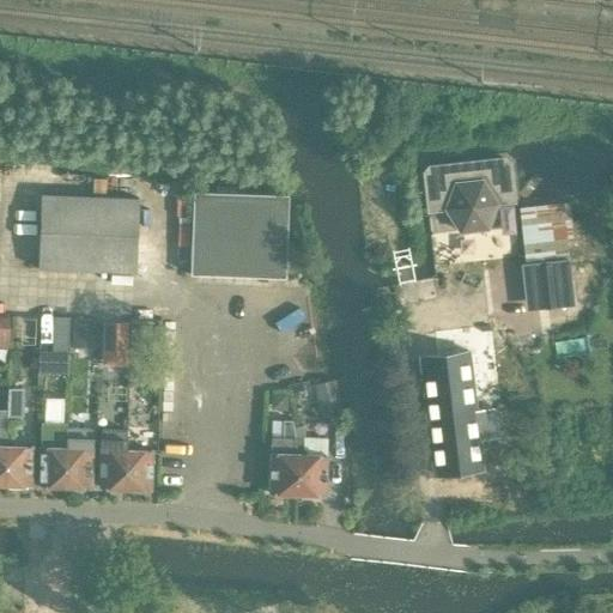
[(447,210),(460,232),(487,229),(496,205),(514,202),(510,163),(504,159),(429,168),(424,174),(429,212),(447,210)]
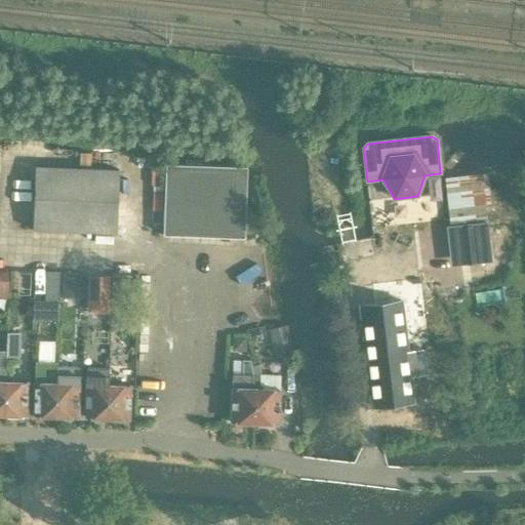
[(166,165),(163,236),(244,239),(247,168),(166,165)]
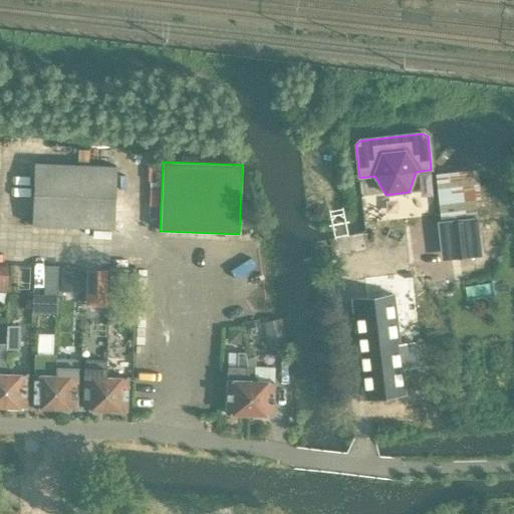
[(32,226),(113,229),(115,167),(34,164),(32,226)]
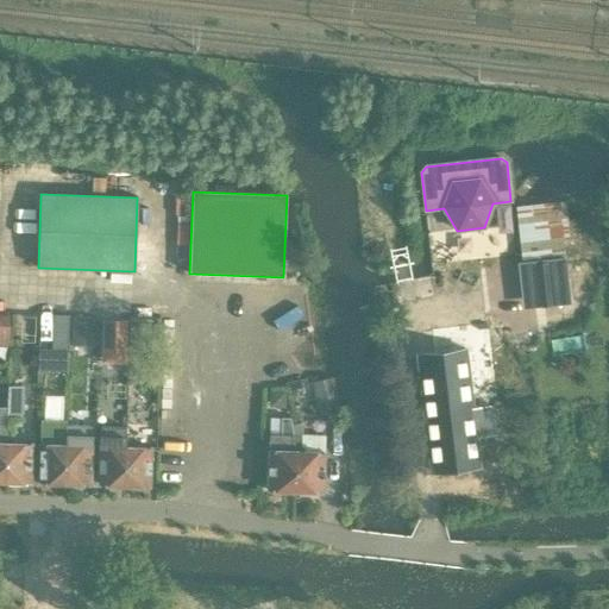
[(563,262),(525,265),(529,303),(563,300),(558,264),(564,263),(563,262)]
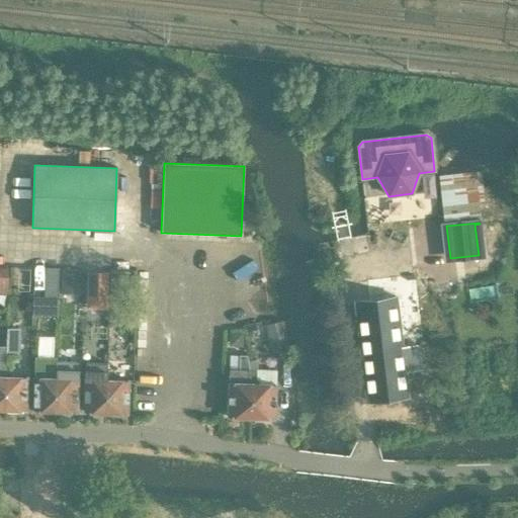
[(0,288),(7,289),(8,269),(0,268),(0,288)]
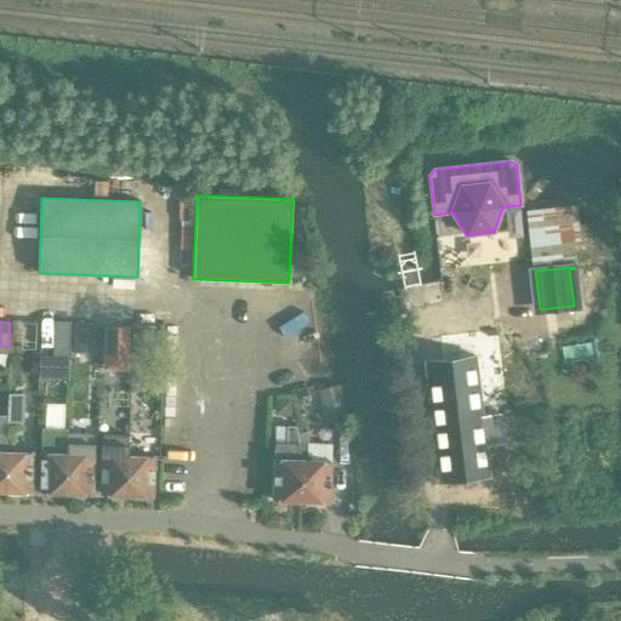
[(39,357),(39,379),(69,380),(70,324),(55,323),(53,357),(39,357)]
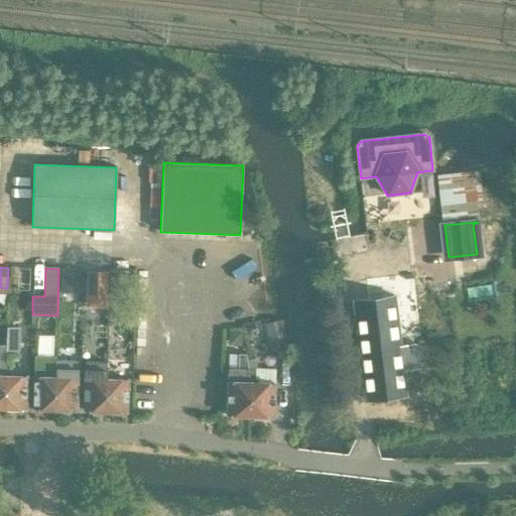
[(79,270),(62,270),(61,290),(78,291),(79,270)]
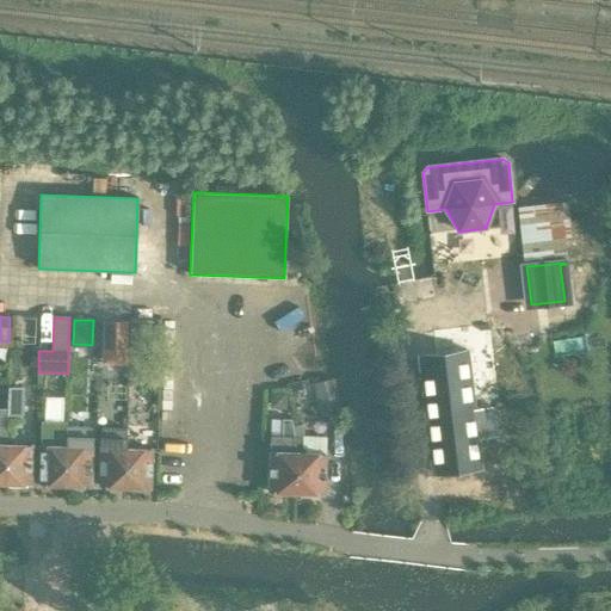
[(105,322),(105,351),(127,352),(128,322),(105,322)]
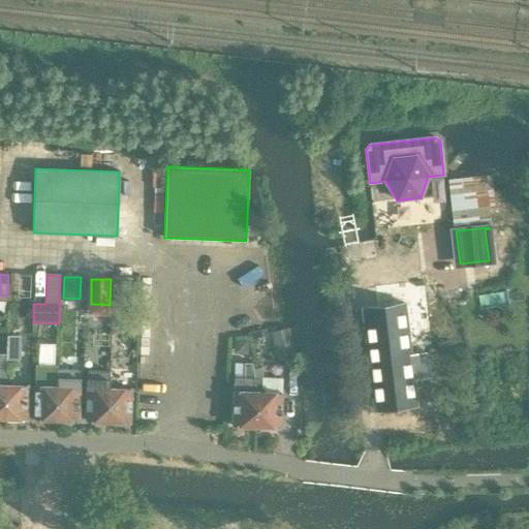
[(430,343),(410,346),(405,304),(363,309),(374,410),(417,405),(412,367),(432,364),(430,343)]
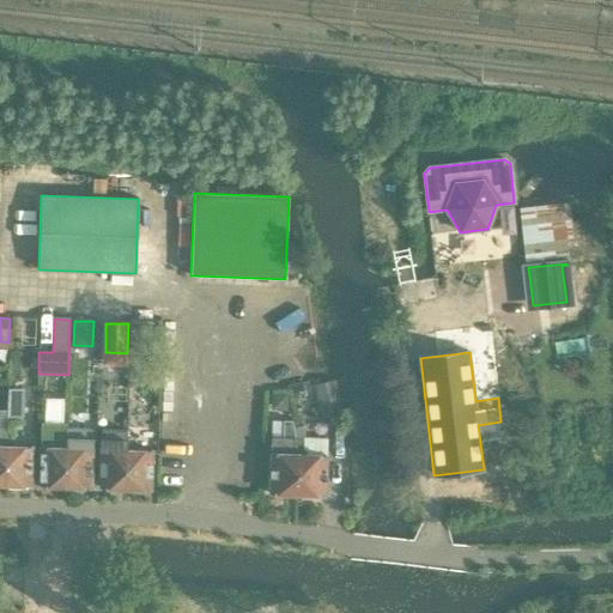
[(338,381),(316,384),(322,420),(345,416),(338,381)]
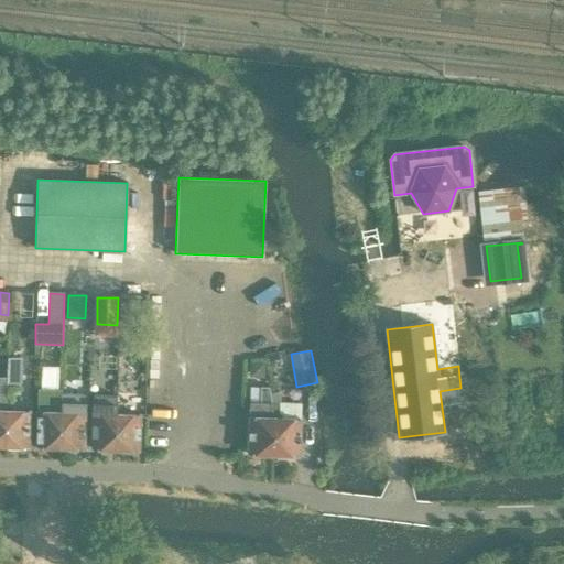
[(20,359),(7,359),(7,378),(6,384),(19,384),(20,359)]
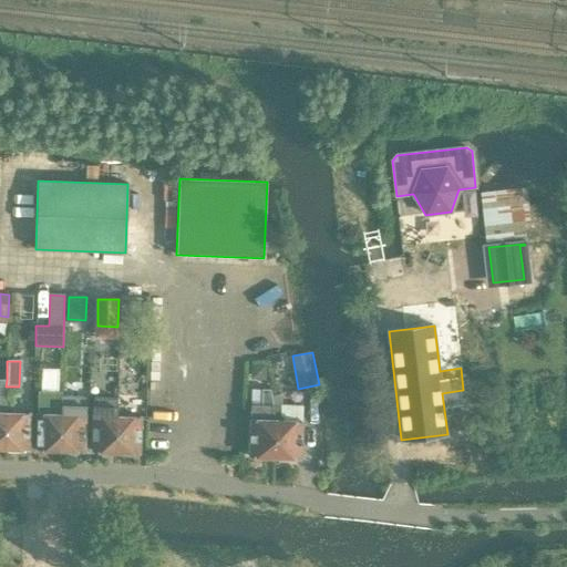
[(37,413),(35,450),(60,451),(61,414),(61,397),(62,390),(38,389),(37,413)]
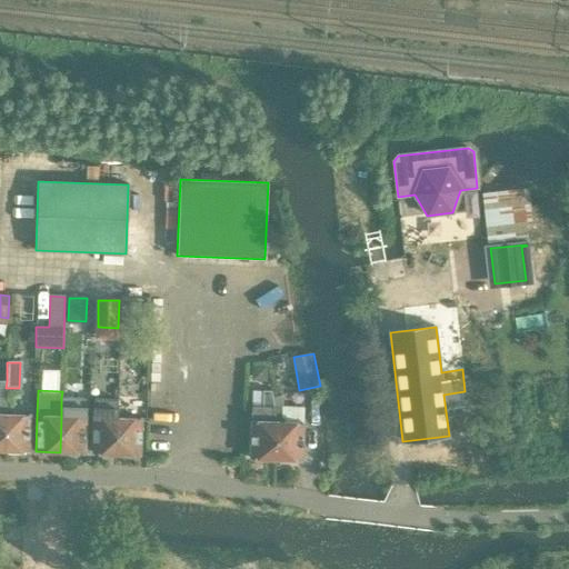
[(251,406),(249,459),(276,459),(276,422),(273,407),(270,390),(262,390),(262,407),(251,406)]
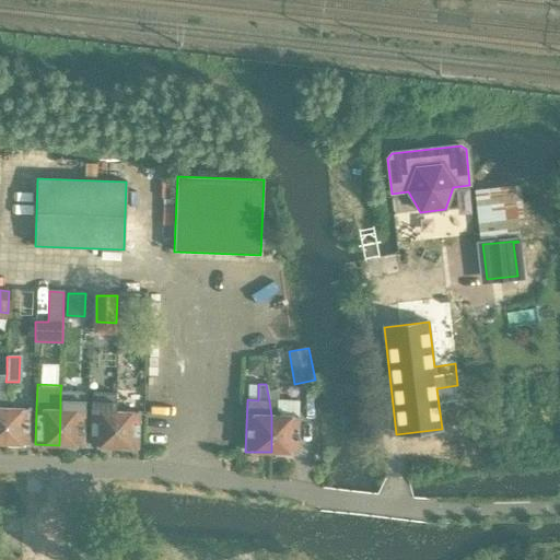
[(60,409),(59,445),(82,445),(83,410),(84,393),(60,392),(60,409)]
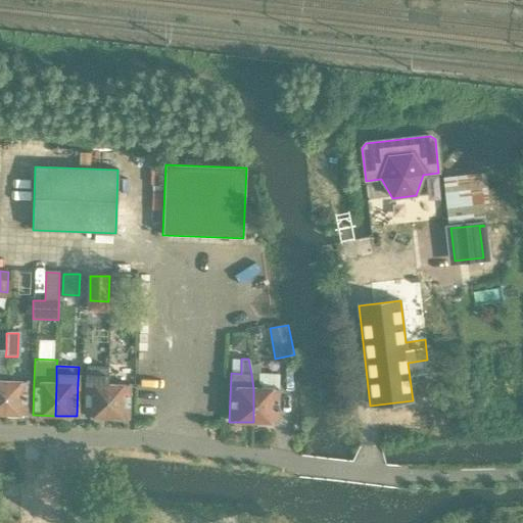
[(86,367),(84,417),(106,417),(107,384),(107,368),(86,367)]
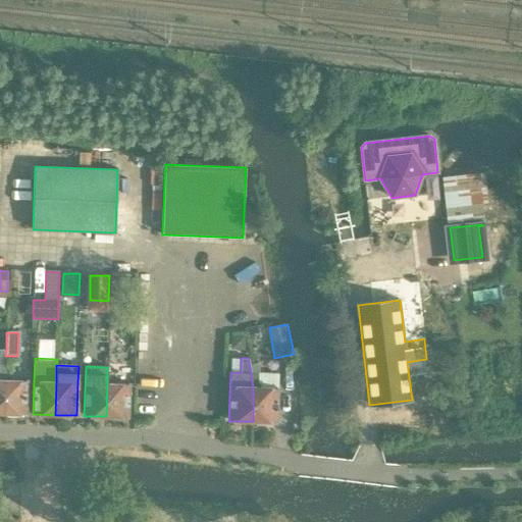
[(277,374),(251,373),(253,387),(253,421),(275,422),(277,388),(277,374)]
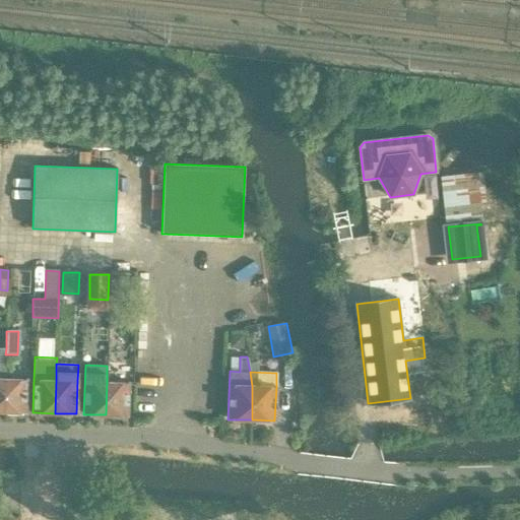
[(5,379),(4,411),(25,412),(26,379),(5,379)]
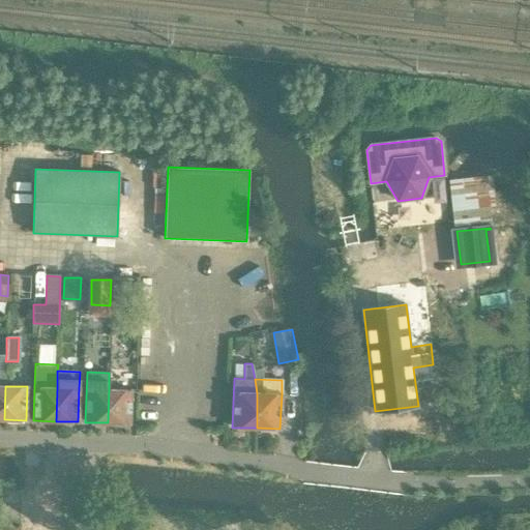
[(109,389),(108,422),(130,423),(130,390),(109,389)]
